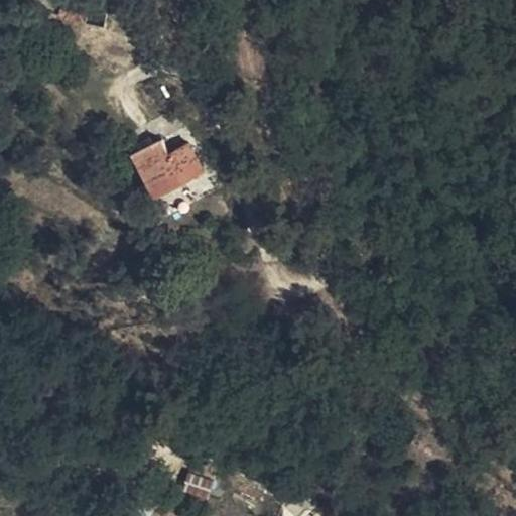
[(86,12),(61,6),(58,19),(83,25),(86,12)]
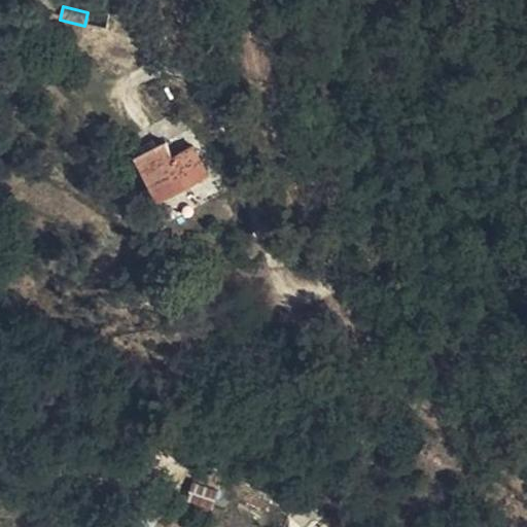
[(110,14),(92,11),(88,25),(107,29),(110,14)]
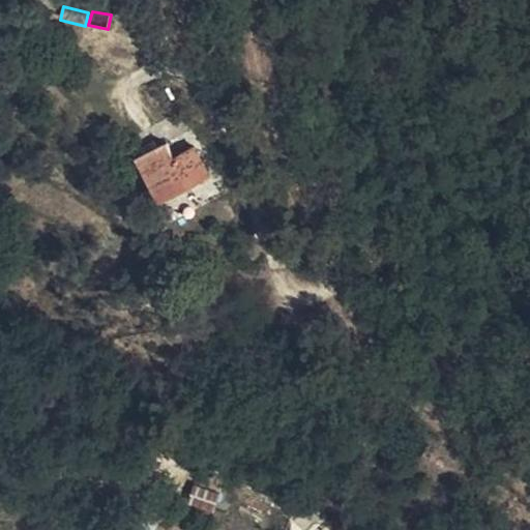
[(209,173),(195,146),(176,157),(168,142),(140,157),(160,198),(209,173)]
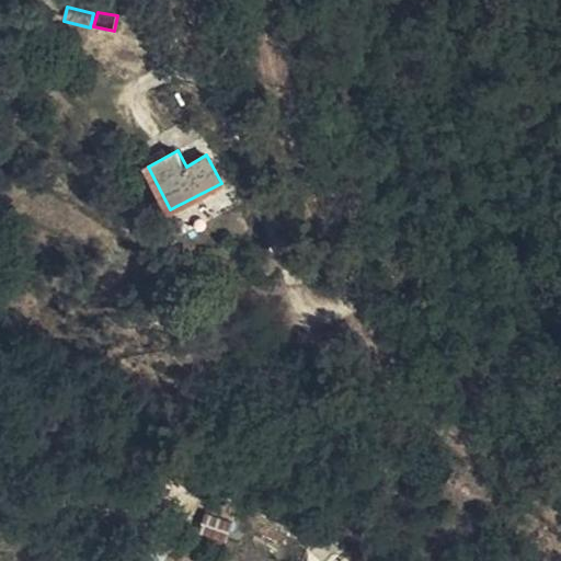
[(233,522),(207,513),(202,528),(228,537),(233,522)]
